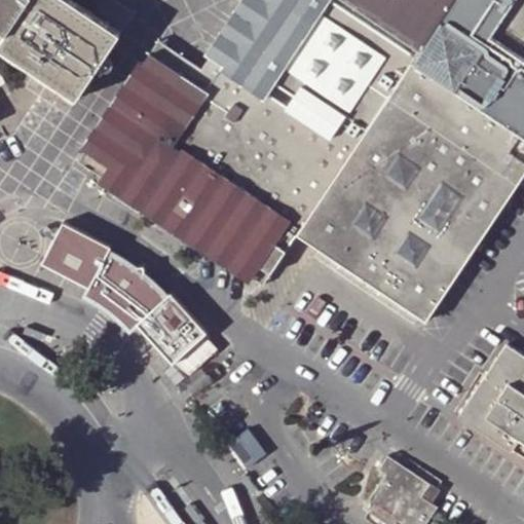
[(0,0),(0,47),(77,99),(128,22),(96,0),(0,0)]
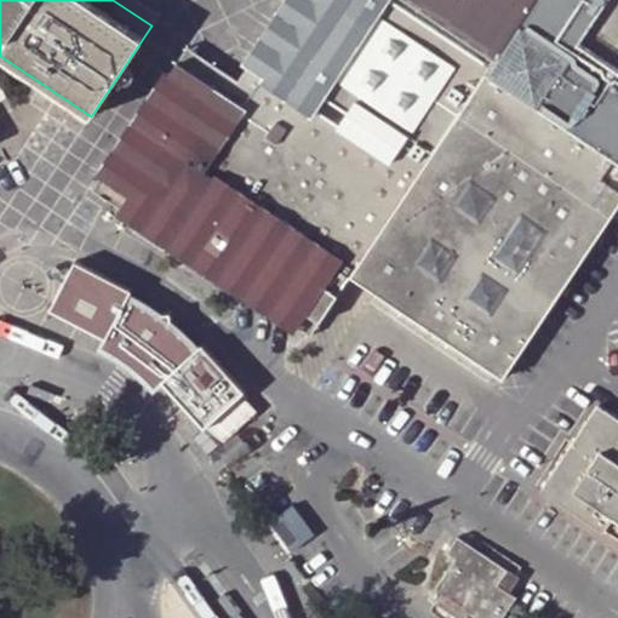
[(113,0),(152,26),(159,15),(137,0),(113,0)]
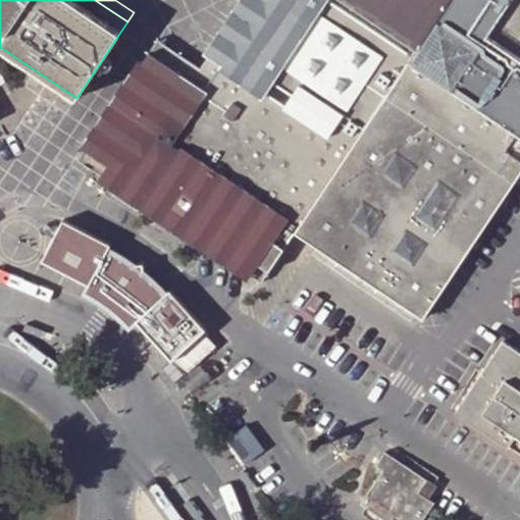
[(489,171),(502,154),(513,139),(519,143),(519,0),(354,0),(419,44),(350,149),(222,63),(204,90),(161,61),(127,112),(98,159),(148,193),(256,264),(268,272),(294,236),(423,320),(513,186),(489,171)]
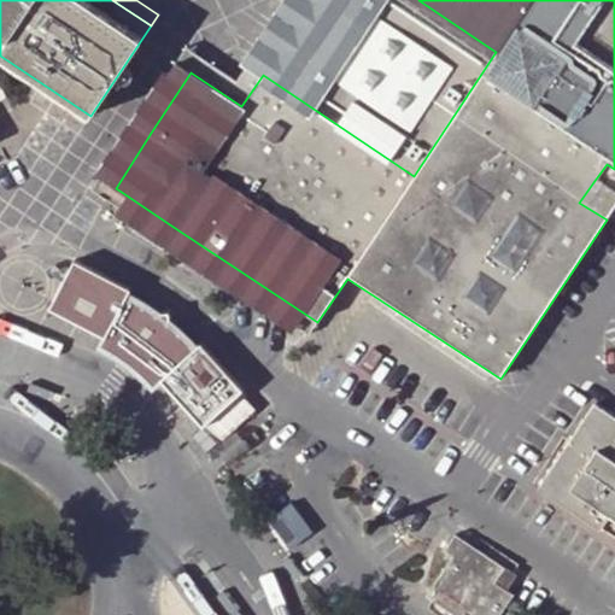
[(263,75),(312,0),(292,0),(249,65),(263,75)]
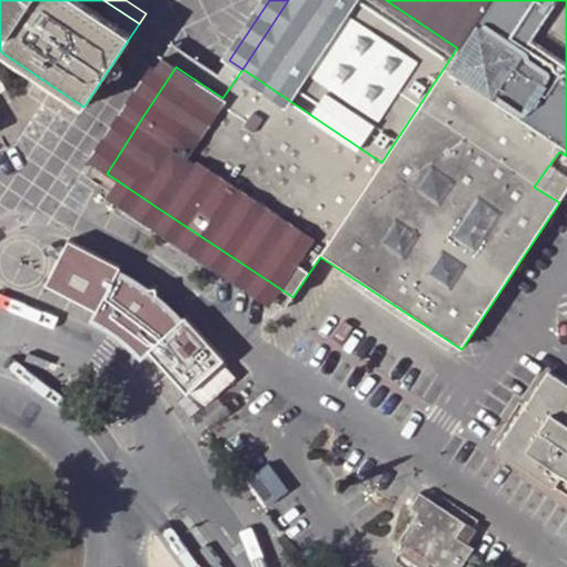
[(381,162),(457,48),(386,0),(288,0),(242,69),(381,162)]
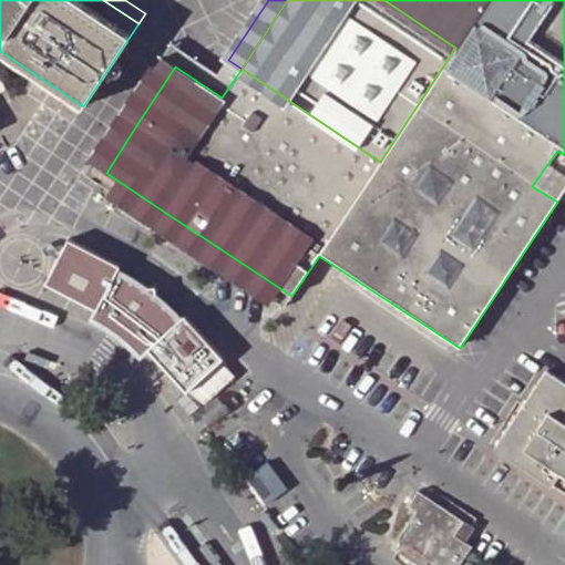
[(222,98),(242,69),(228,60),(219,74),(173,45),(164,60),(175,67),(222,98)]
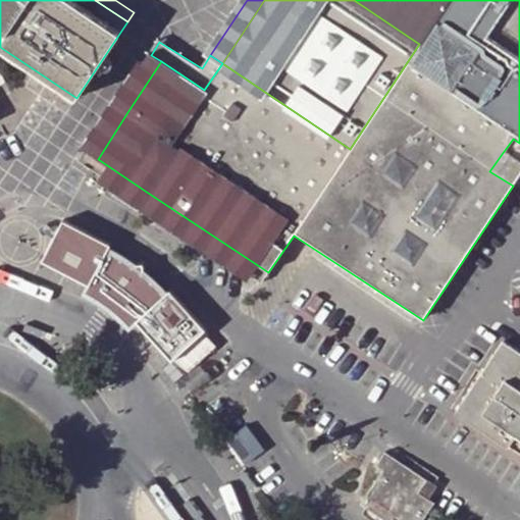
[(127,112),(161,61),(151,55),(117,106),(127,112)]
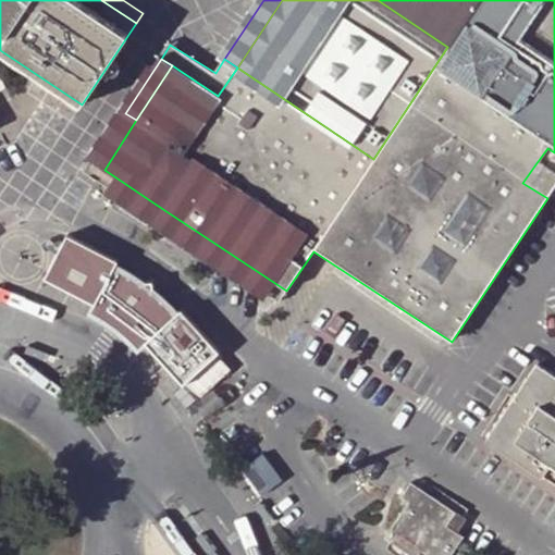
[(105,170),(136,120),(125,113),(86,173),(151,217),(158,206),(105,170)]
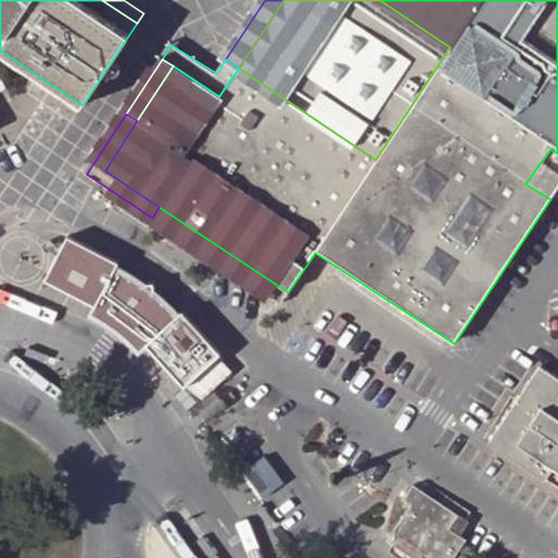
[(557,153),(550,149),(538,165),(557,178),(557,153)]
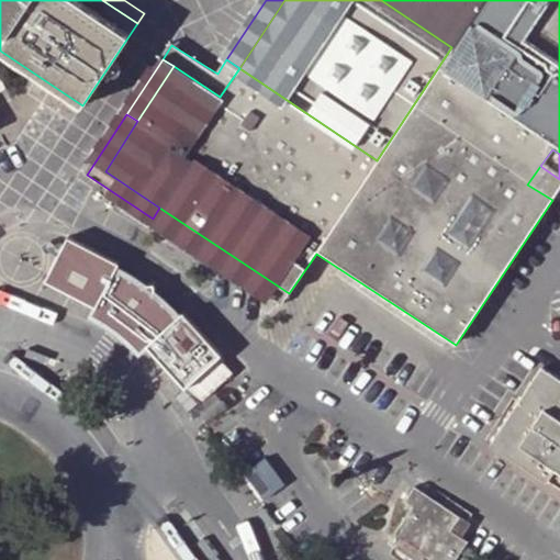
[(559,179),(540,166),(527,185),(552,200),(559,189),(559,179)]
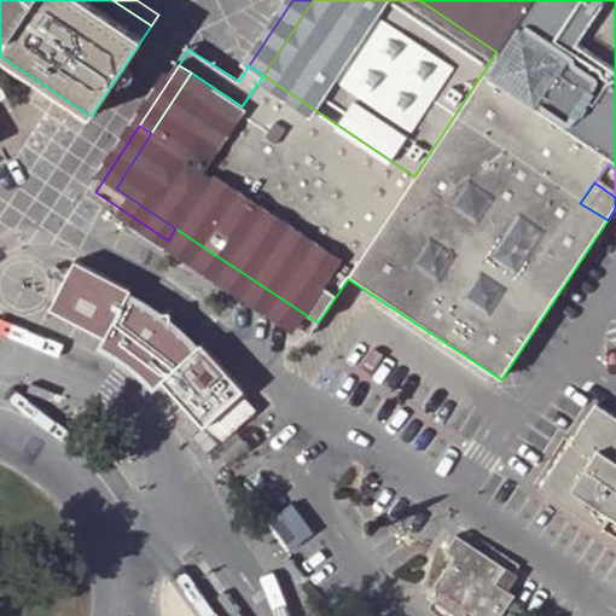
[(303,313),(175,228),(168,240),(295,326),(303,313)]
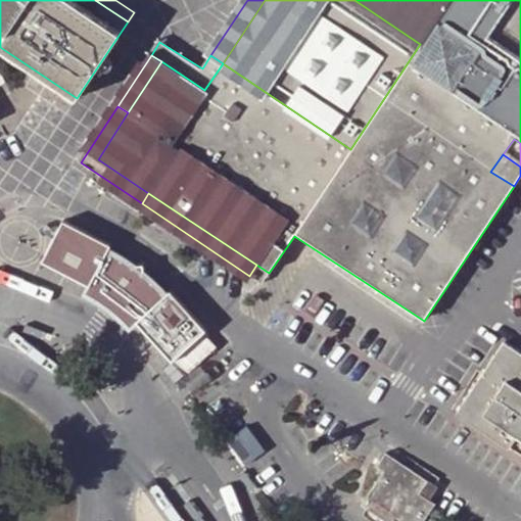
[(148,283),(145,266),(128,268),(108,257),(113,247),(65,222),(44,263),(92,288),(93,285),(107,292),(119,300),(130,310),(140,321),(138,323),(174,364),(207,332),(172,292),(163,300),(148,283)]
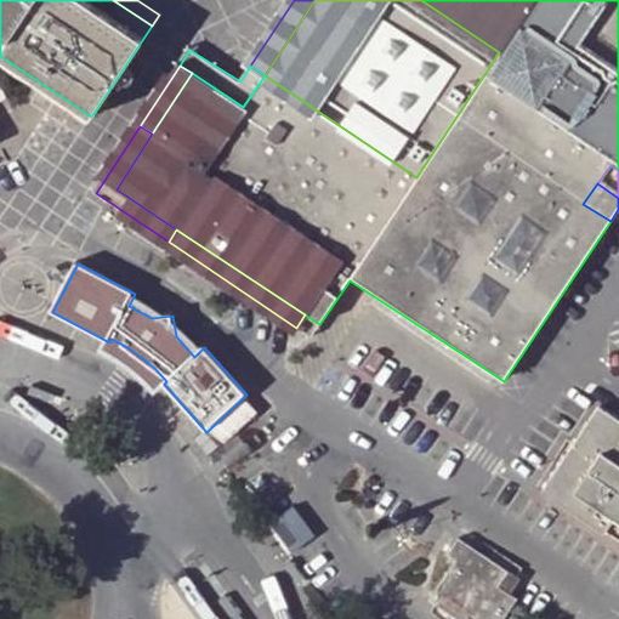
[(319,324),(305,314),(296,328),(311,338),(319,324)]
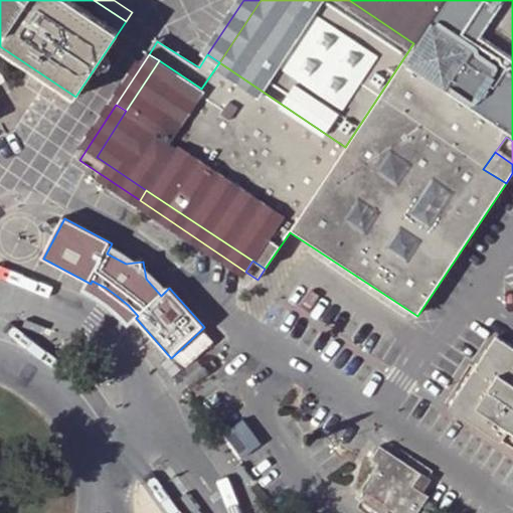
[(512,349),(498,339),(451,409),(500,443),(508,432),(512,435),(512,349)]
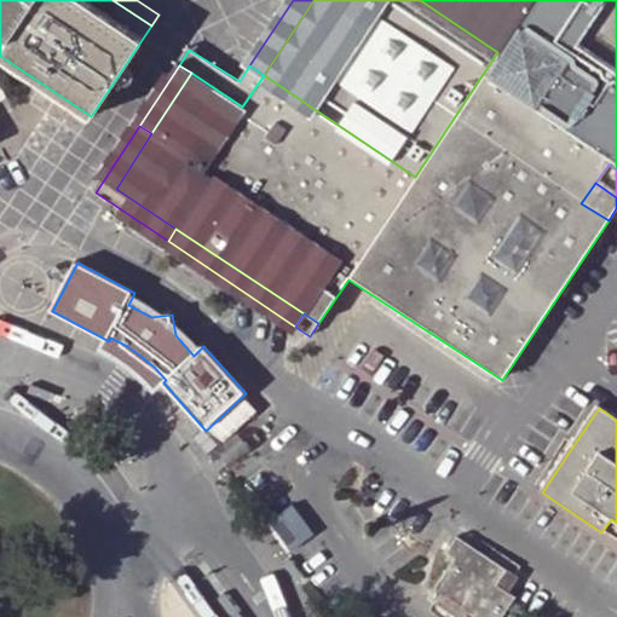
[(248,502),(267,530),(289,515),(269,485),(248,502)]
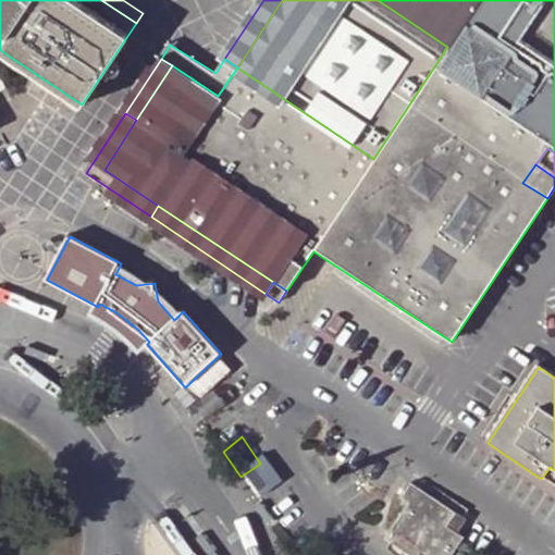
[(453,554),(464,539),(457,534),(447,527),(456,515),(412,485),(403,500),(410,504),(387,539),(411,554),(453,554)]
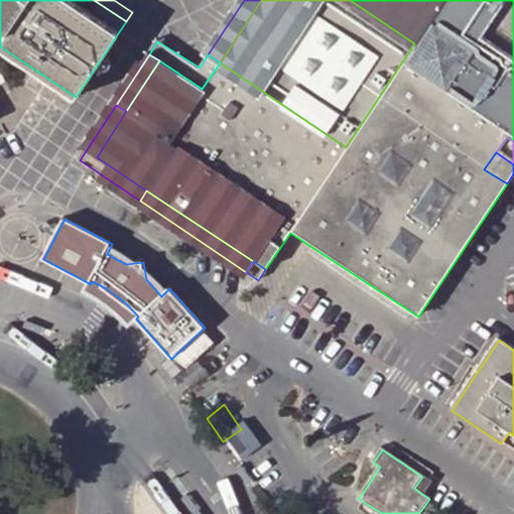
[(431,482),(422,477),(414,488),(423,495),(431,482)]
